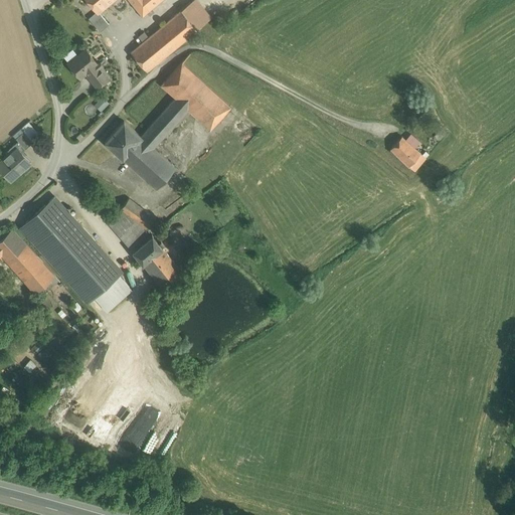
[(88,0),(98,12),(111,0),(88,0)]
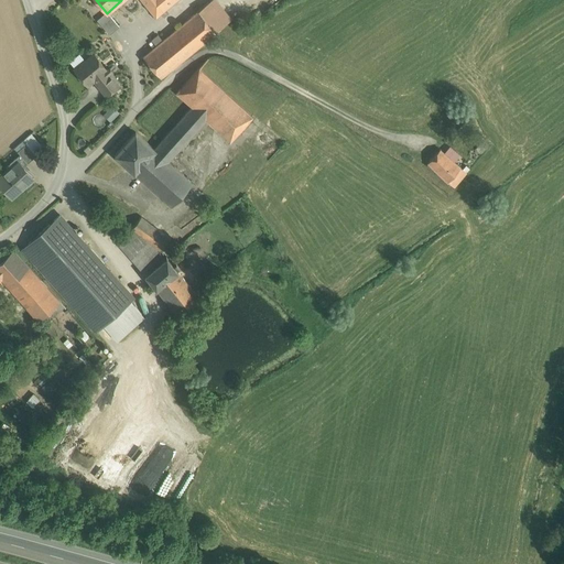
[(141,0),(155,17),(174,0),(141,0)]
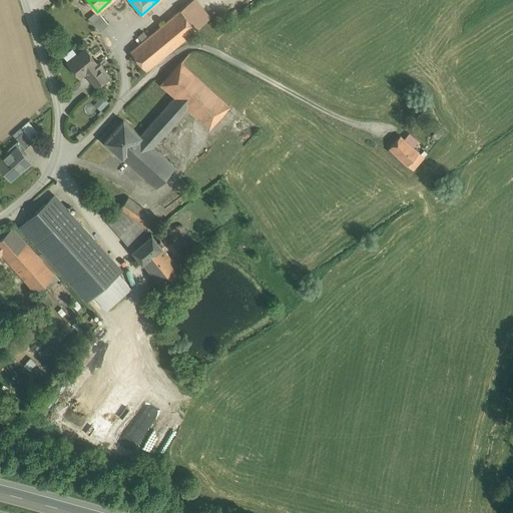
[(205,21),(189,2),(179,10),(195,29),(205,21)]
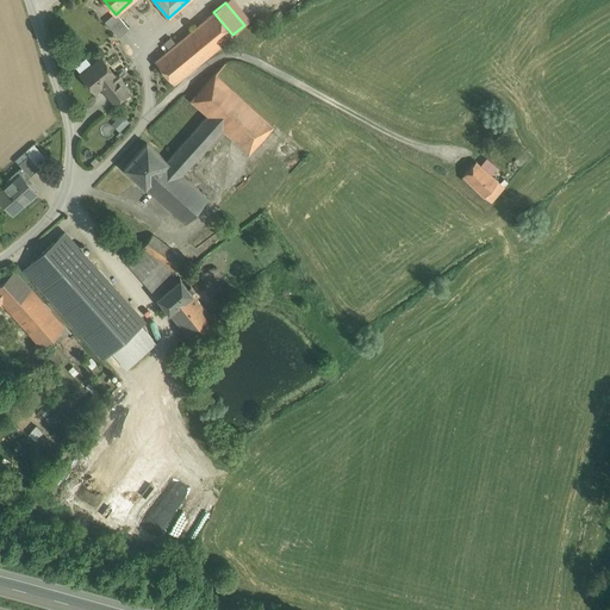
[(169,49),(163,54),(173,66),(165,73),(173,83),(232,35),(213,12),(175,44),(169,49)]
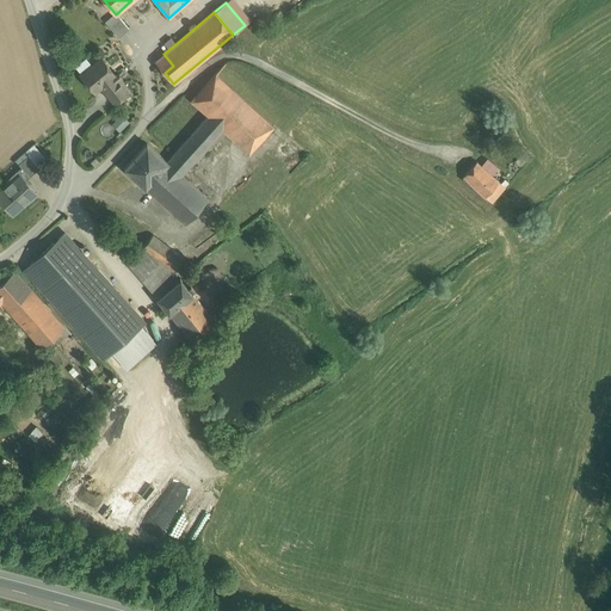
[(121,18),(110,28),(118,37),(129,29),(121,18)]
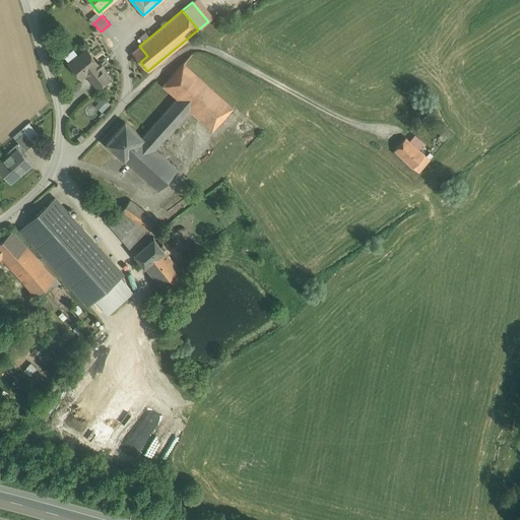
[(139,46),(132,52),(140,62),(147,56),(139,46)]
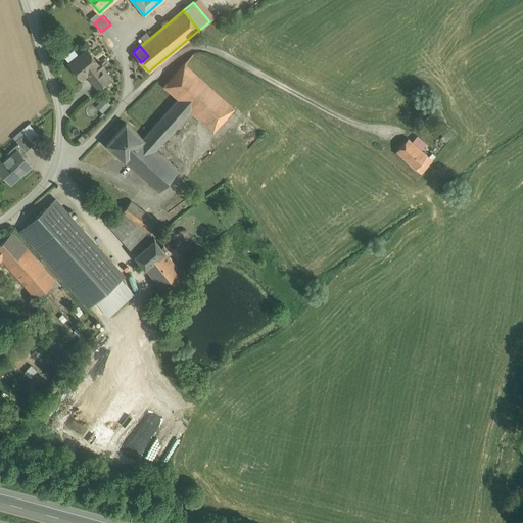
[(98,64),(86,49),(68,63),(81,79),(87,74),(89,78),(100,68),(98,65),(98,64)]
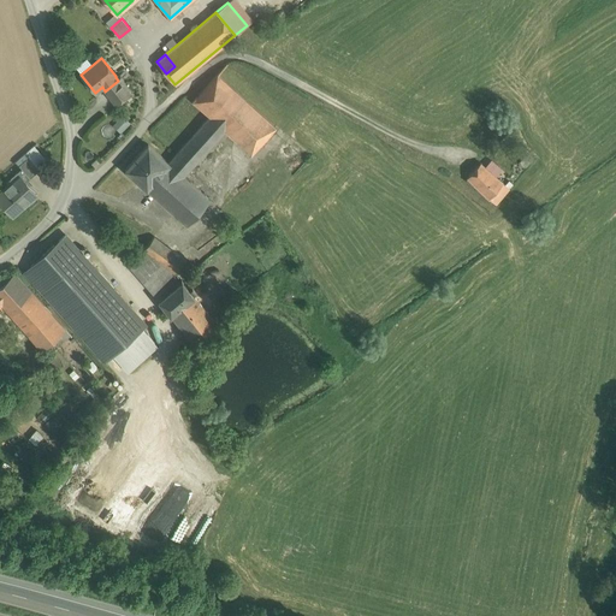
[(169,163),(150,182),(152,183),(146,190),(187,225),(209,200),(183,176),(225,130),(250,154),(276,128),(217,75),(193,101),(209,117),(169,163)]
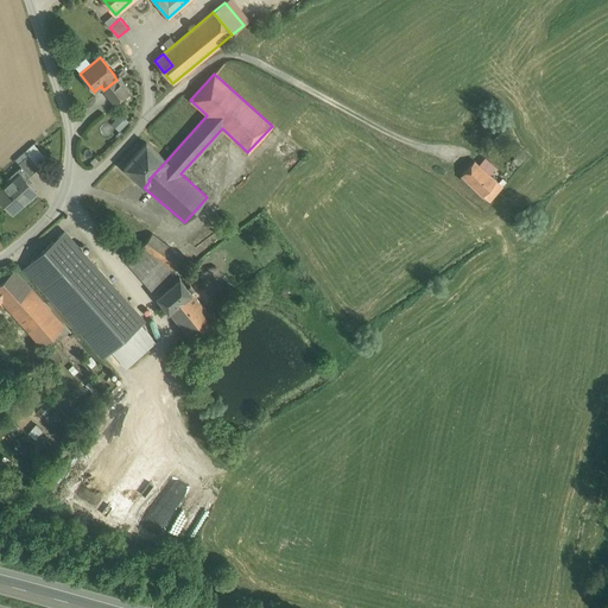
[(116,80),(103,90),(114,102),(127,92),(116,80)]
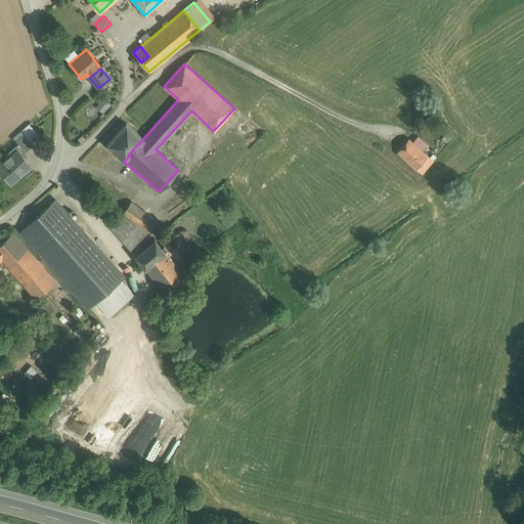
[(105,97),(96,106),(102,113),(112,104),(105,97)]
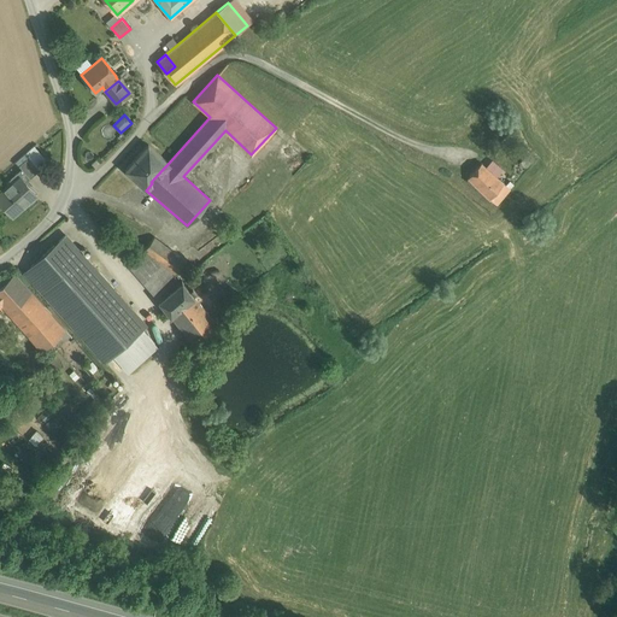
[(169,163),(148,145),(124,171),(146,191),(152,183),(151,182),(169,163)]
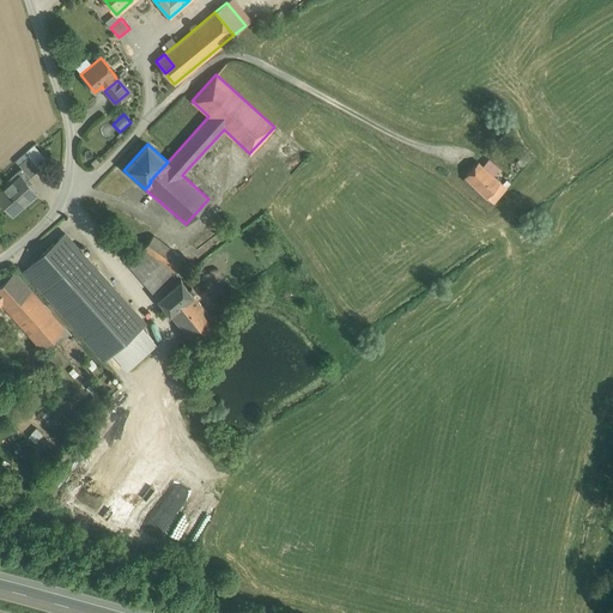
[(37,170),(25,158),(18,164),(30,177),(37,170)]
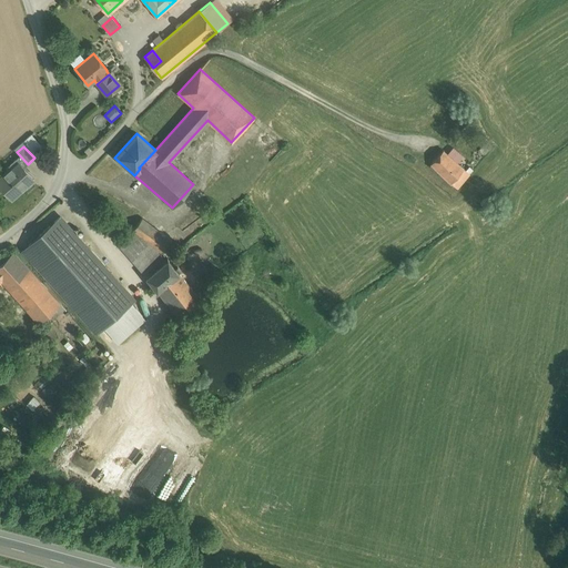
[(464,169),(443,150),(430,164),(450,183),(452,183),(464,169)]
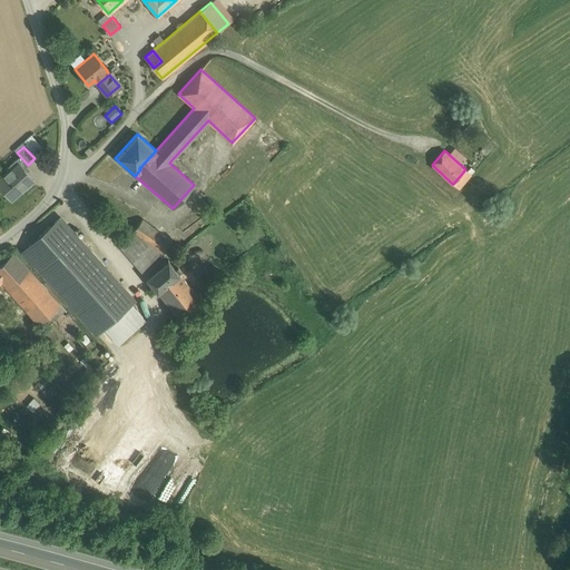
[(33,180),(18,163),(0,177),(0,186),(11,199),(33,180)]
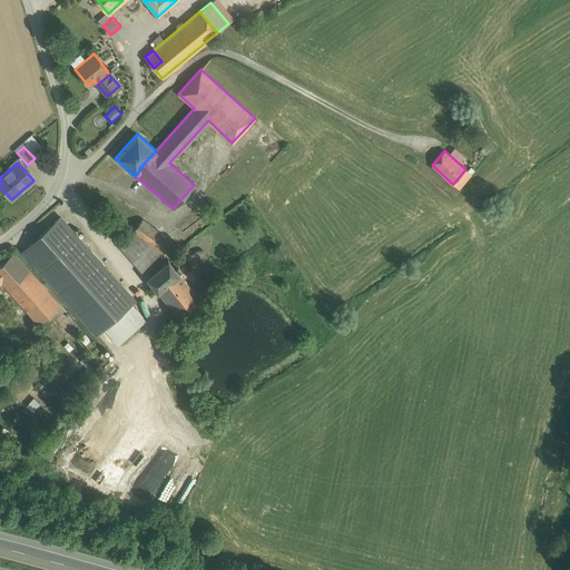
[(465,169),(453,184),(459,188),(470,174),(465,169)]
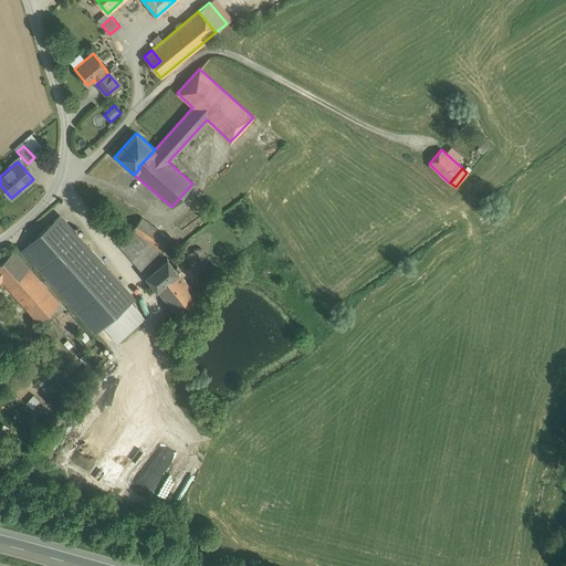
[(134,299),(60,216),(22,250),(96,332),(103,326),(130,302),(134,299)]
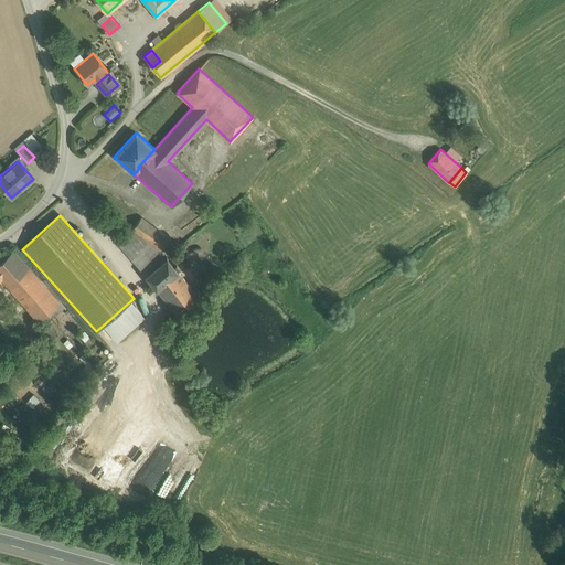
[(141,217),(131,230),(132,230),(138,234),(148,222),(141,217)]
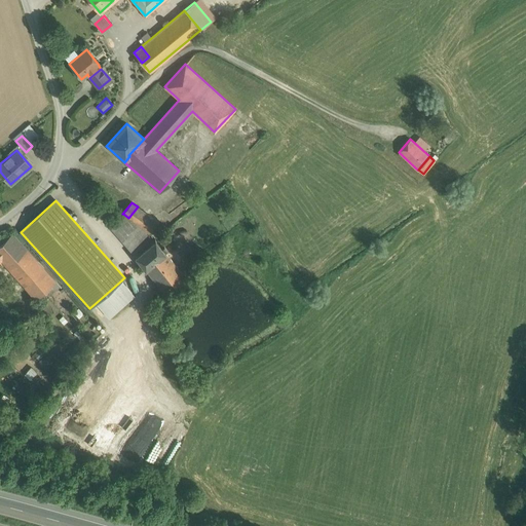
[(138,207),(128,218),(138,225),(147,214),(138,207)]
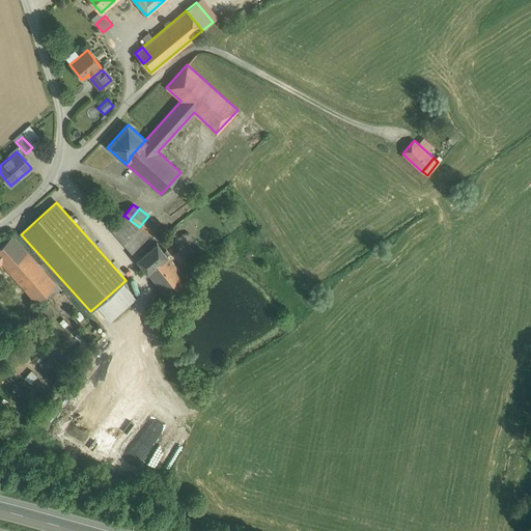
[(148,216),(139,227),(146,233),(150,236),(160,225),(148,216)]
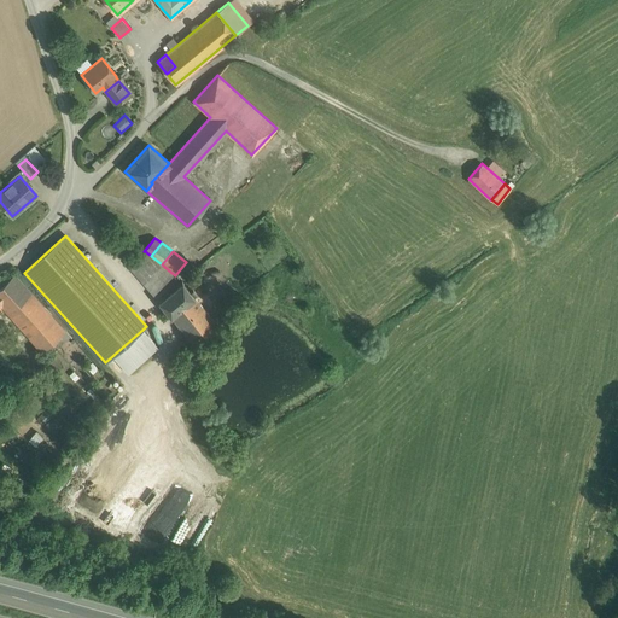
[(175,277),(144,252),(129,266),(158,302),(180,284),(175,277)]
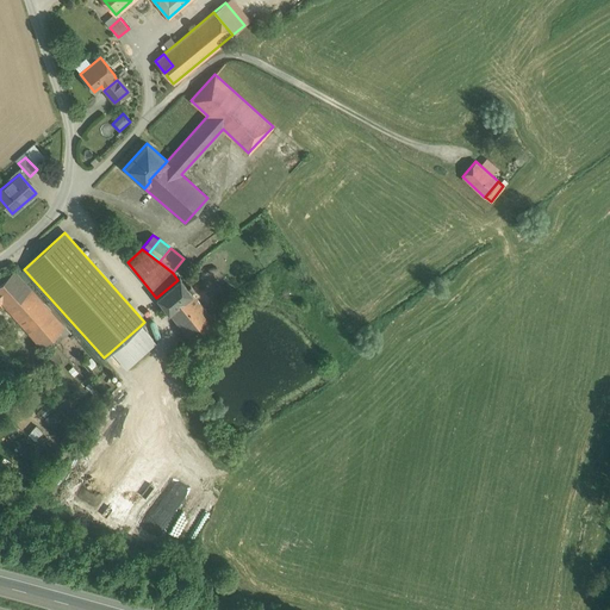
[(14,269),(0,281),(0,300),(1,302),(41,347),(50,338),(57,331),(64,325),(14,269)]
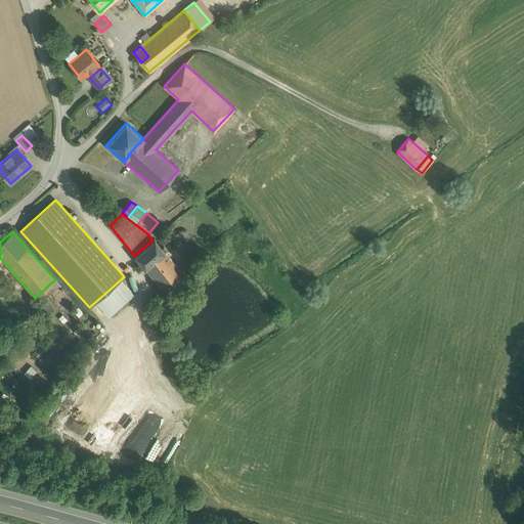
[(153,241),(134,256),(156,282),(176,265),(164,252),(167,250),(163,246),(161,248),(155,238),(153,241)]
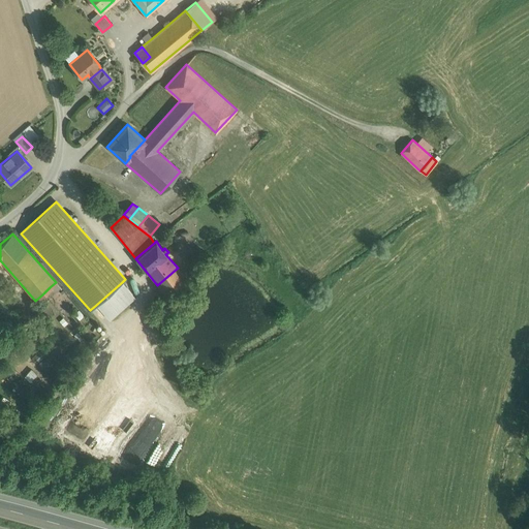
[(178,268),(157,285),(170,301),(177,297),(173,291),(187,280),(187,281),(191,277),(187,272),(189,270),(183,263),(178,268)]
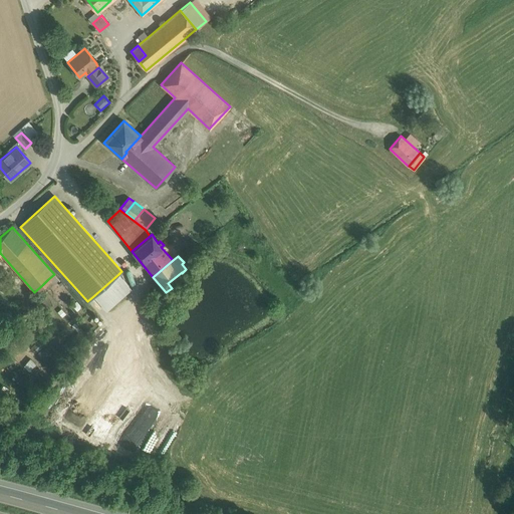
[(54,274),(48,279),(52,284),(58,279),(54,274)]
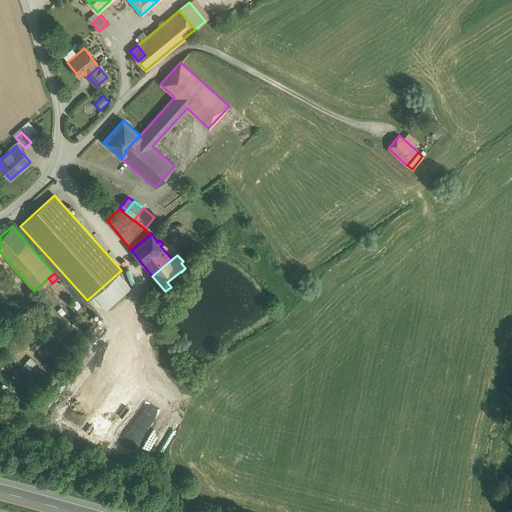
[(118,273),(93,295),(104,307),(128,285),(118,273)]
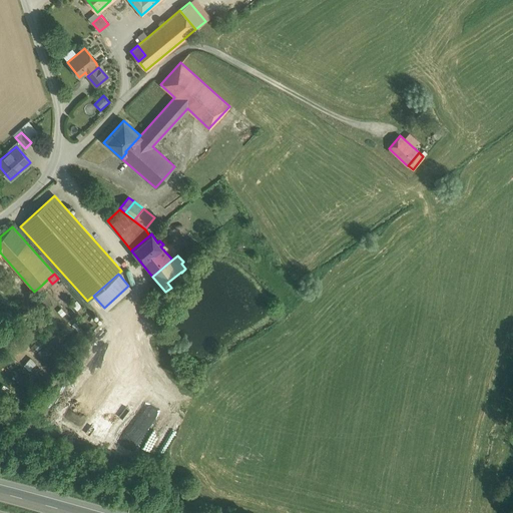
[(48,279),(42,285),(46,289),(52,284),(48,279)]
